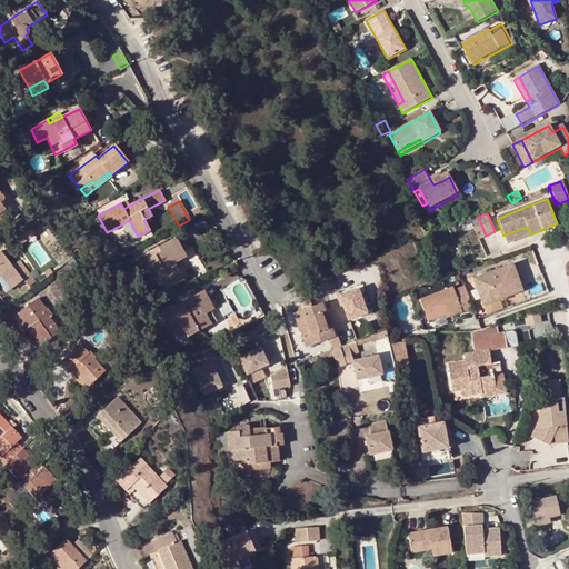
[(478,217),(469,220),(478,239),(486,236),(478,217)]
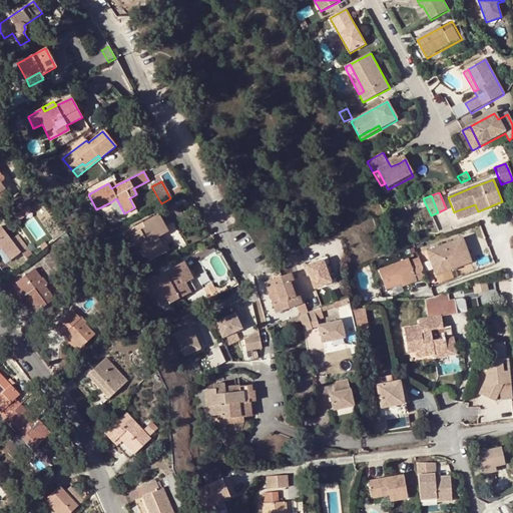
[(116,198),(110,202),(118,216),(124,213),(116,198)]
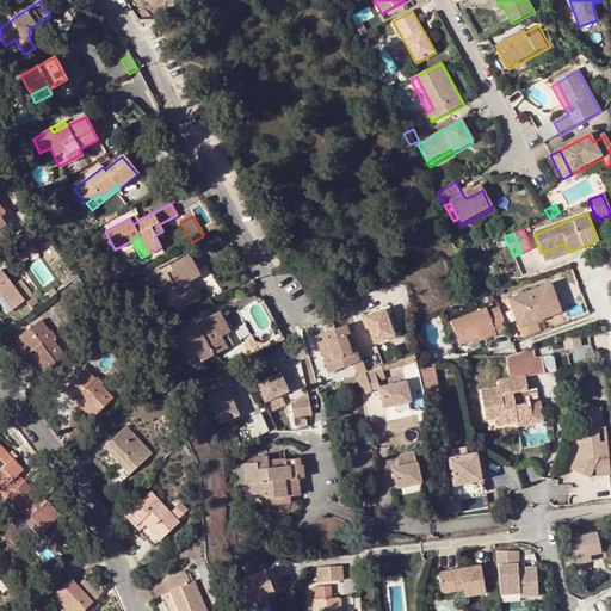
[(566,244),(542,252),(544,261),(569,252),(566,244)]
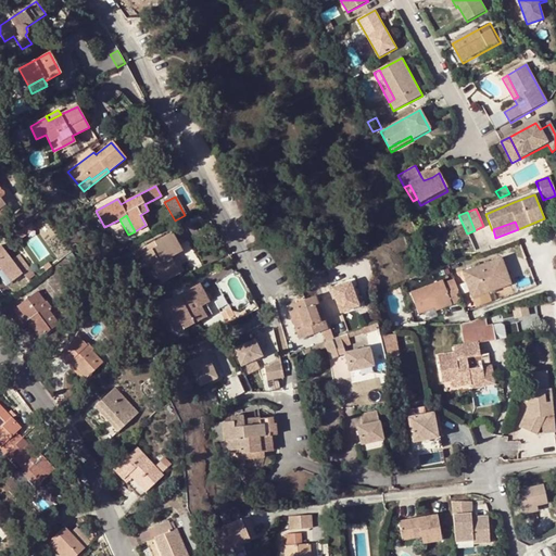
[(155,248),(141,254),(147,266),(151,264),(161,282),(174,276),(165,260),(175,254),(181,251),(171,232),(152,242),(155,248)]
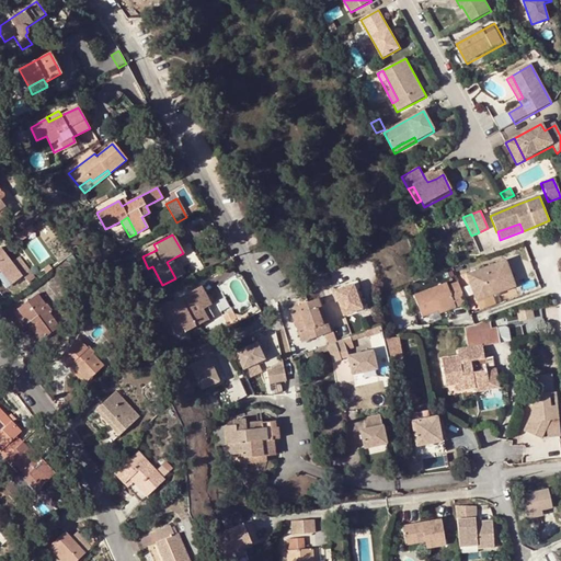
[(140,252),(142,256),(157,250),(153,244),(140,252)]
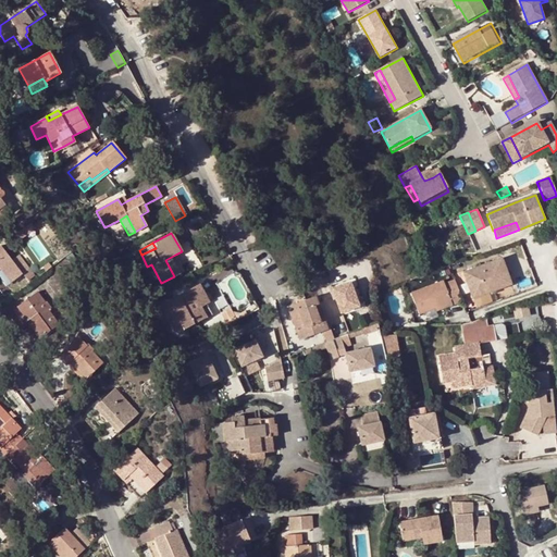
[(0,269),(10,282),(28,269),(17,255),(11,260),(0,246),(0,269)]
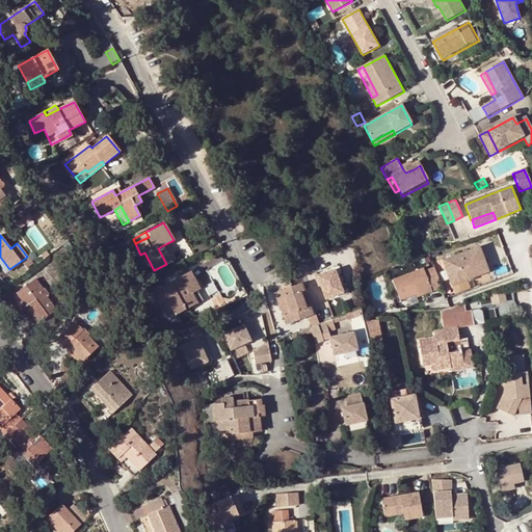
[(176,259),(167,243),(158,248),(166,264),(176,259)]
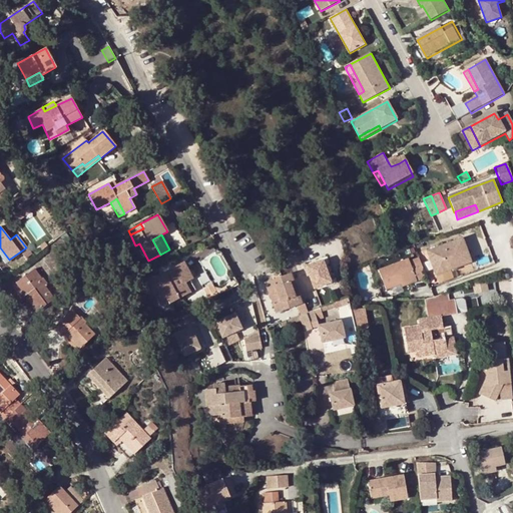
[(460,236),(425,248),(435,273),(469,260),(460,236)]
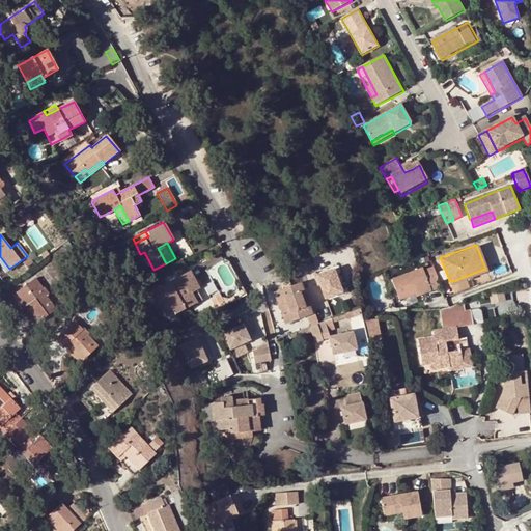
[(0,256),(0,266),(5,273),(9,269),(0,256)]
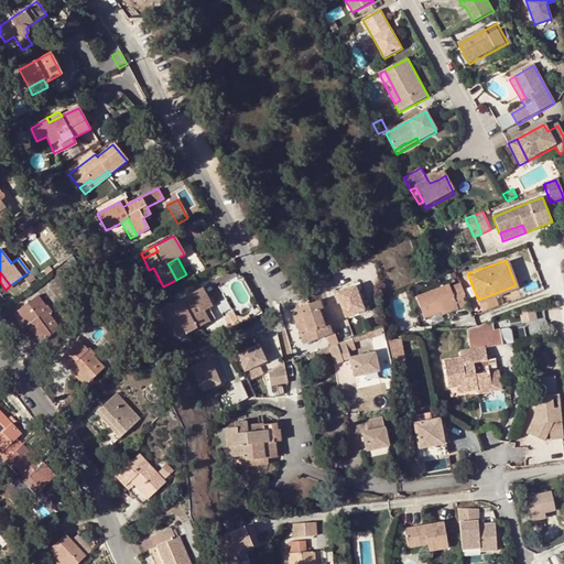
[(455,308),(466,304),(458,282),(446,286),(445,283),(413,296),(421,317),(437,311),(454,305),(455,308)]
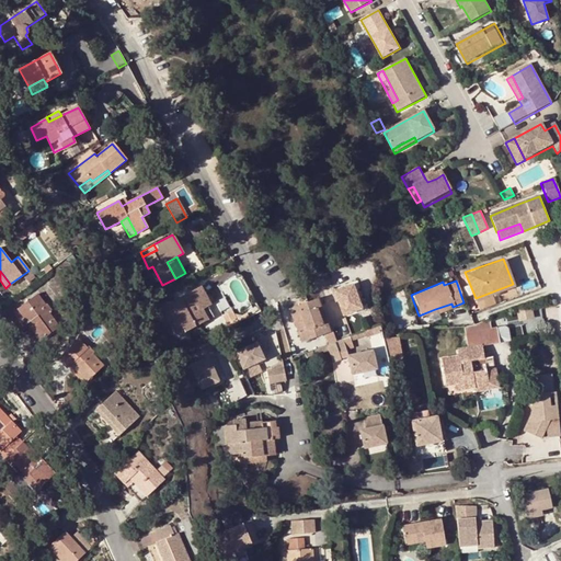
[(340,316),(361,310),(353,282),(332,288),(340,316)]
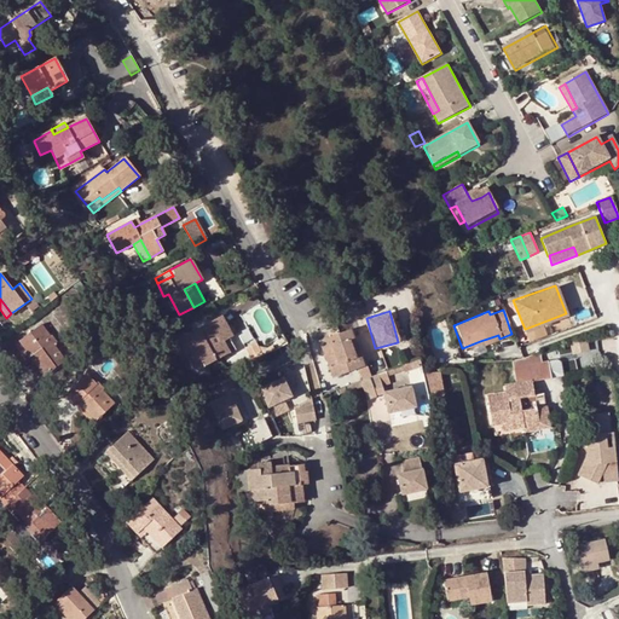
[(223,316),(219,317),(230,337),(233,335),(223,316)]
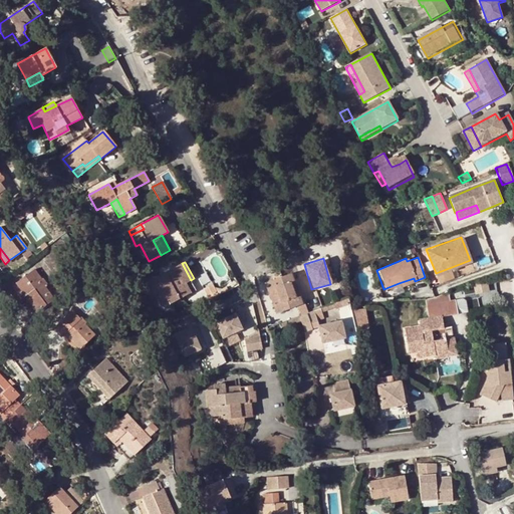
[(169,304),(191,292),(186,283),(191,280),(182,263),(143,284),(151,299),(155,297),(160,305),(167,301),(169,304)]
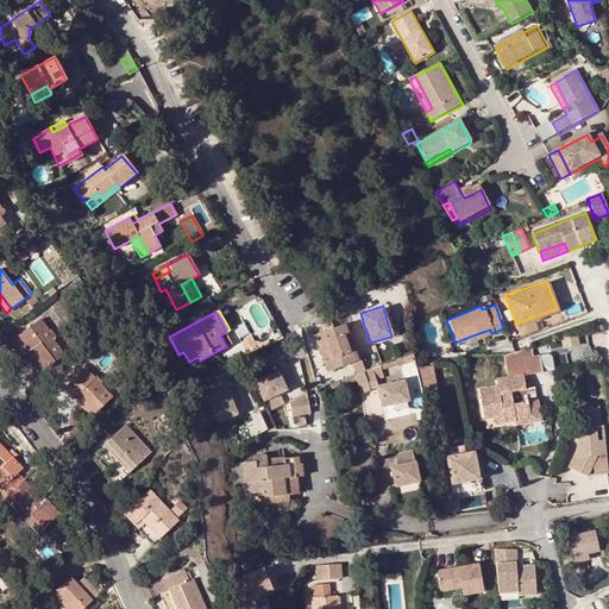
[(39,319),(18,336),(30,351),(29,352),(43,370),(63,353),(46,333),(49,331),(39,319)]
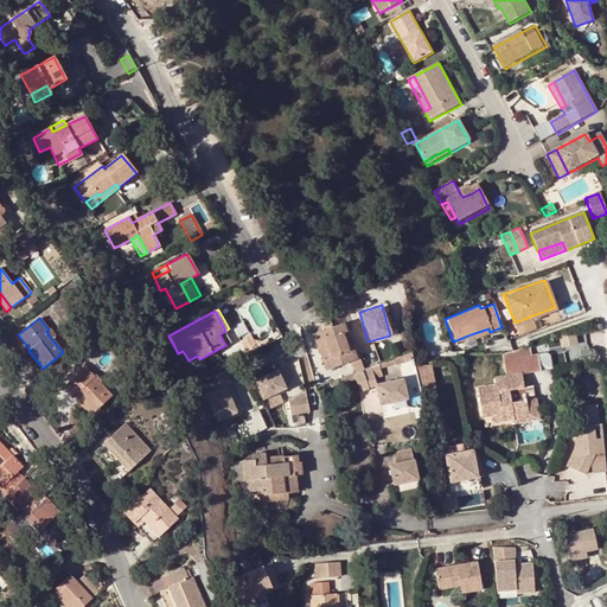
[(349,320),(345,321),(352,339),(356,338),(349,320)]
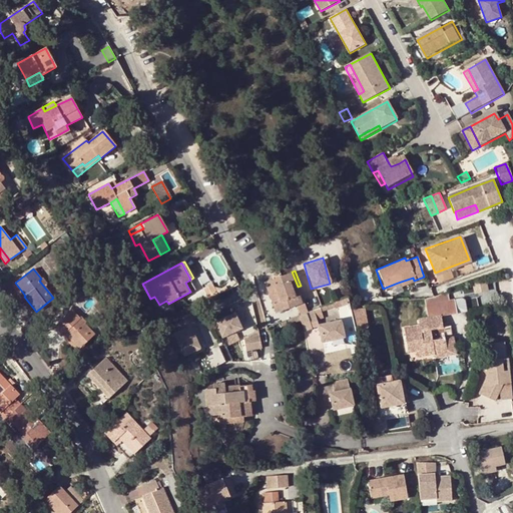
[(282,276),(287,291),(298,287),(292,272),(282,276)]
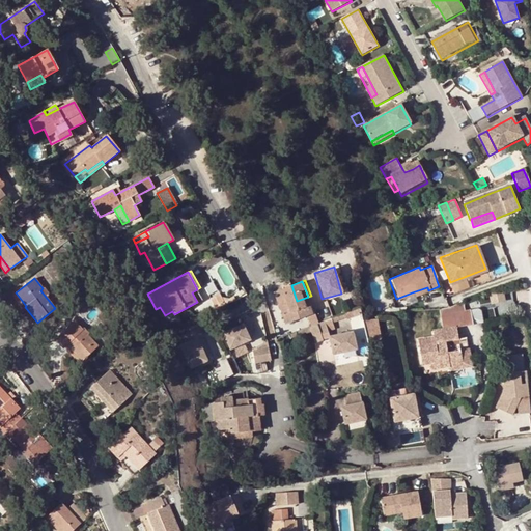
[(276,291),(281,306),(297,301),(291,285),(276,291)]
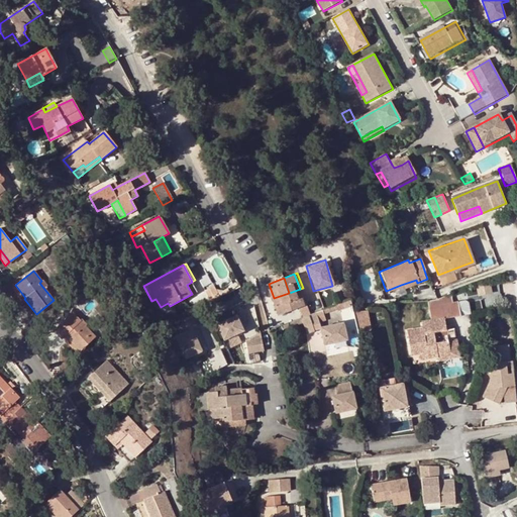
[(416,280),(401,285),(402,289),(417,283),(416,280)]
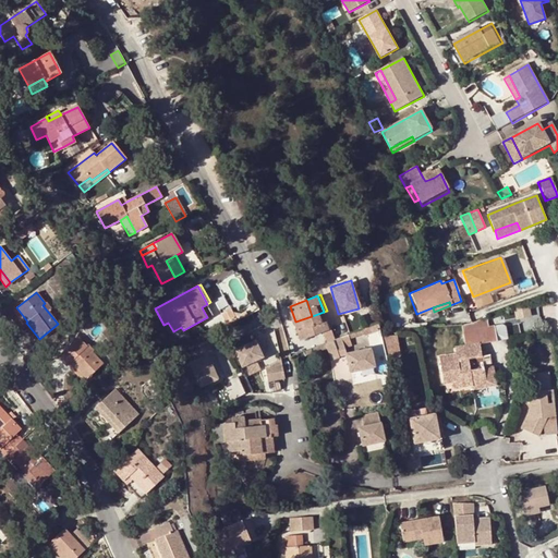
[(202,307),(207,317),(213,314),(207,304),(202,307)]
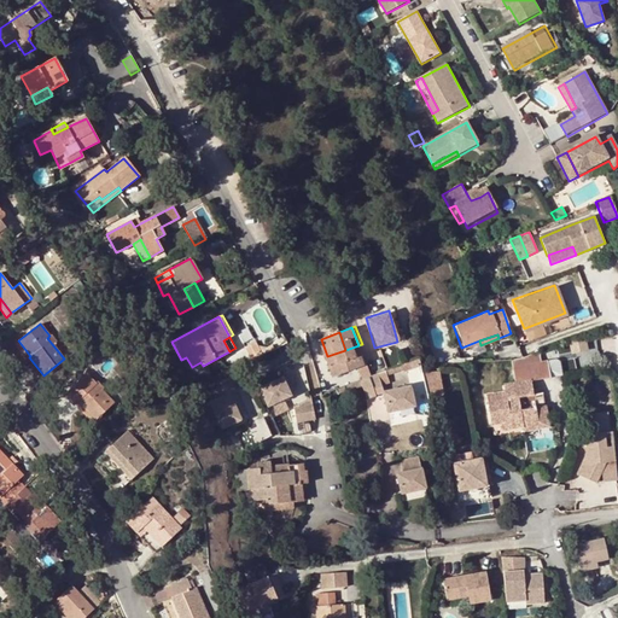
[(262,354),(257,343),(245,349),(250,360),(262,354)]
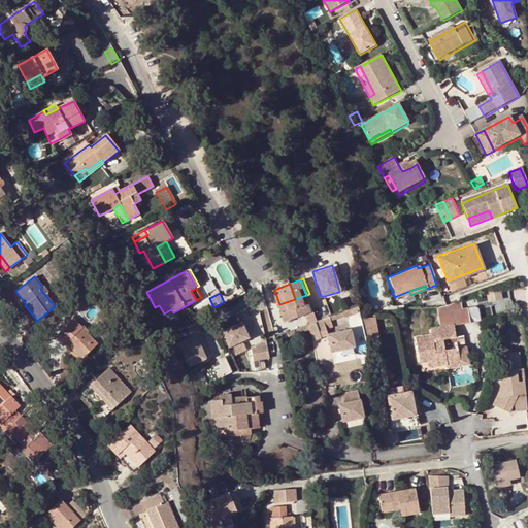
[(306,295),(312,312),(315,311),(309,294),(306,295)]
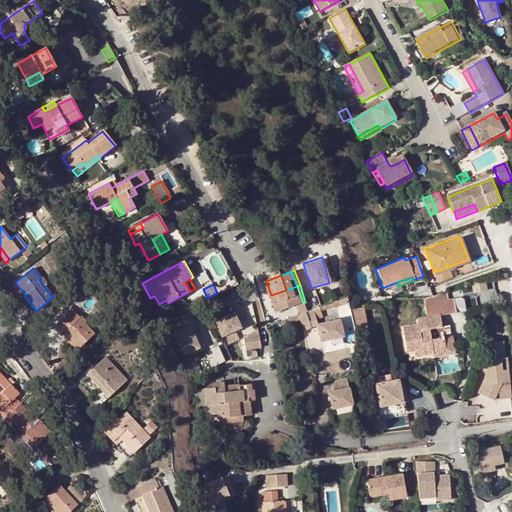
[(286,290),(291,307),(303,303),(297,286),(286,290)]
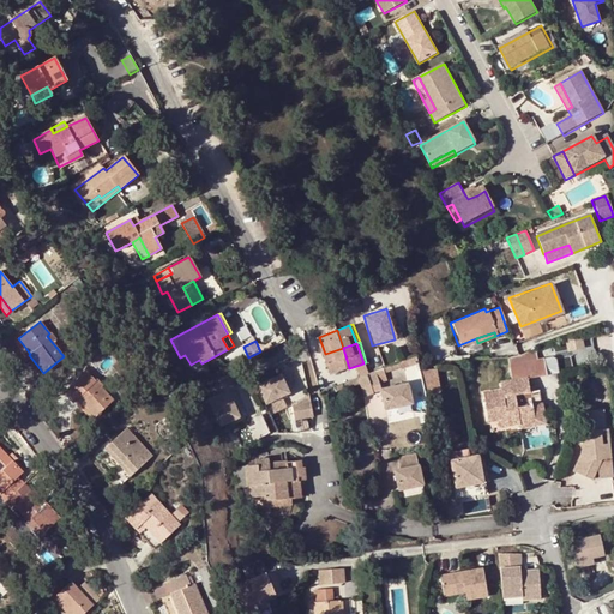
[(343,348),(325,354),(332,373),(349,368),(343,348)]
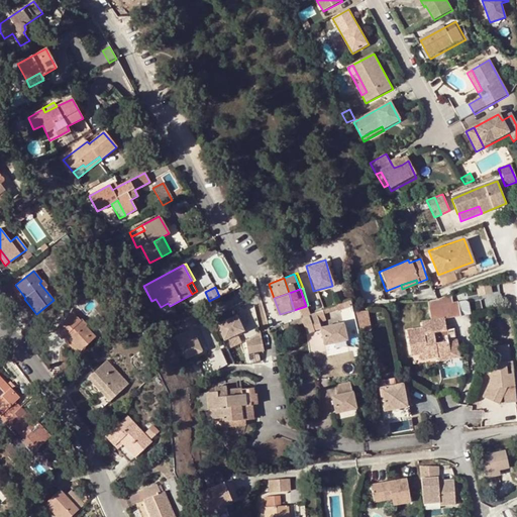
[(460,316),(458,303),(450,304),(449,298),(428,302),(431,321),(443,319),(460,316)]
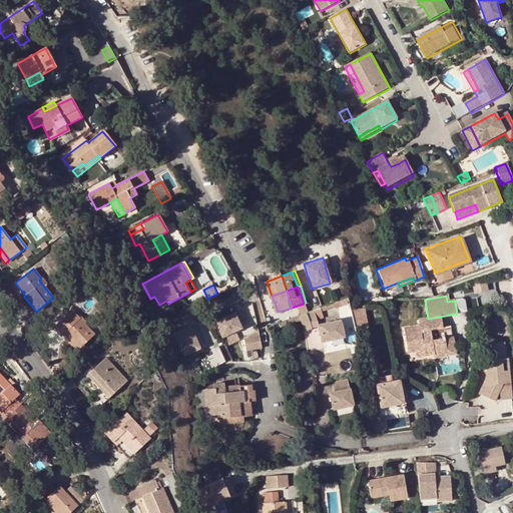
[(347,299),(333,304),(334,307),(335,308),(338,308),(348,304),(347,299)]
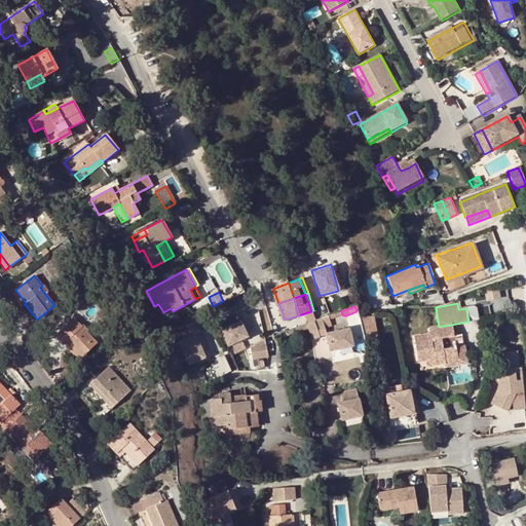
[(342,314),(341,311),(328,315),(329,320),(342,314)]
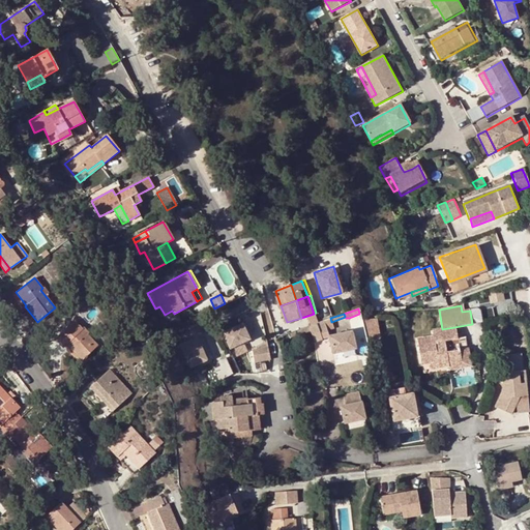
[(359,314),(349,318),(351,332),(352,340),(362,336),(359,314)]
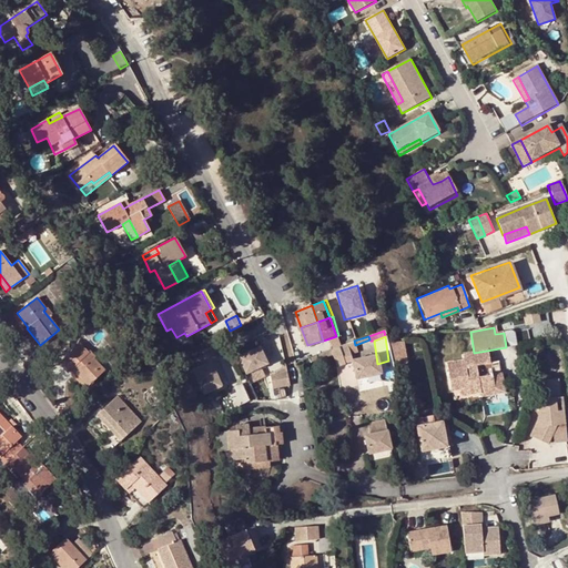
[(418,409),(433,407),(422,338),(389,343),(394,365),(411,362),(418,409)]
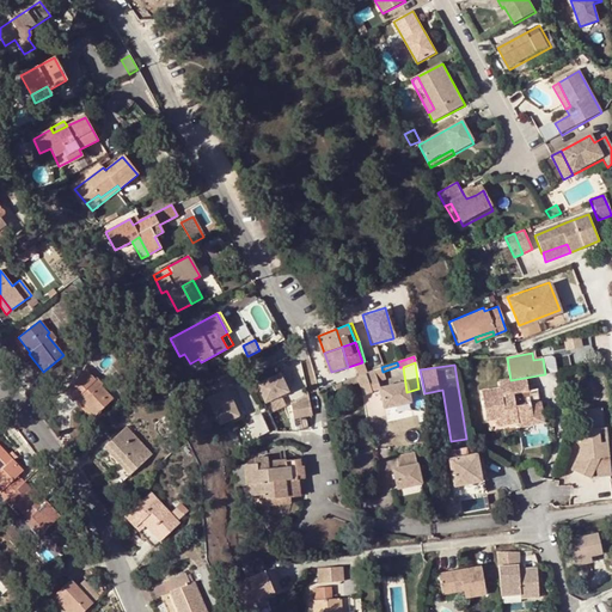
[(383,372),(381,367),(373,371),(377,381),(385,379),(383,372)]
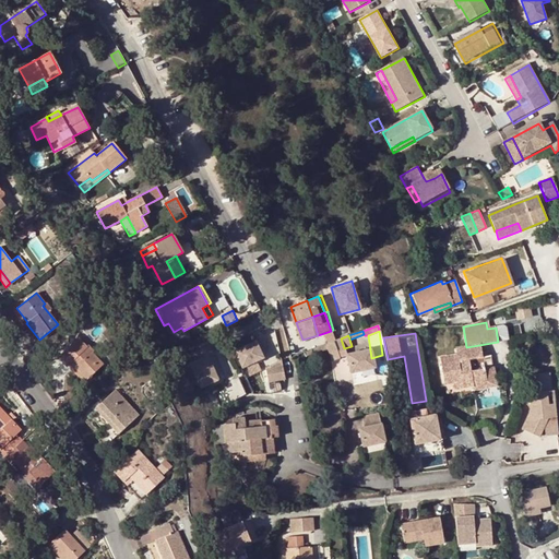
[(79,337),(57,357),(66,367),(70,363),(85,380),(102,364),(79,337)]
